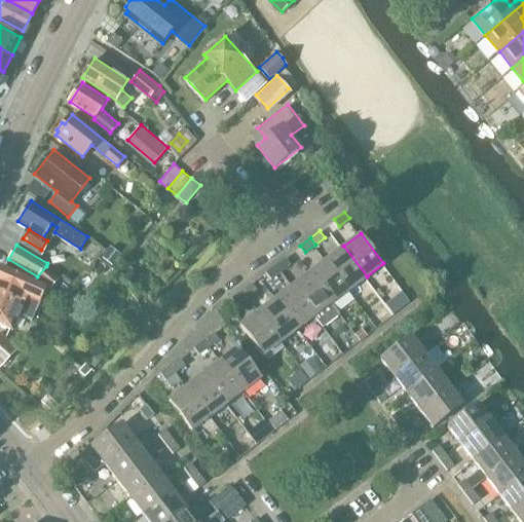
[(343,246),(327,259),(349,289),(367,276),(343,246)]
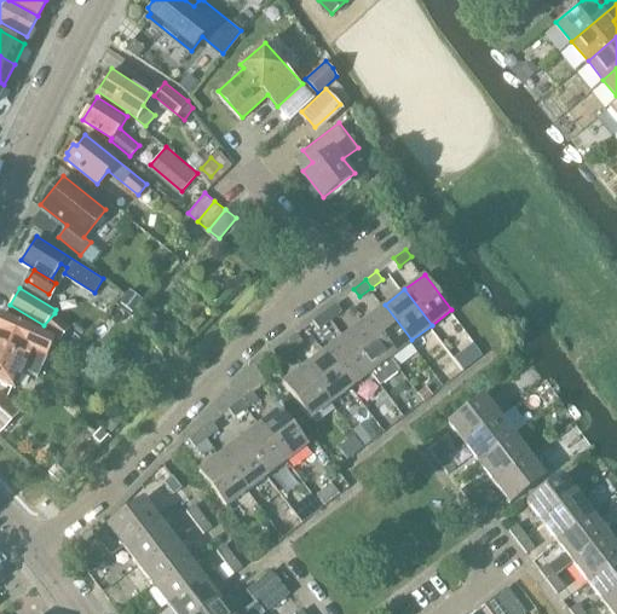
[(336,301),(326,310),(332,318),(344,310),(336,301)]
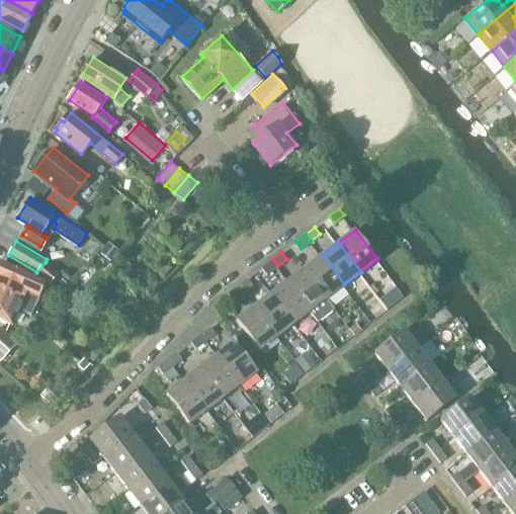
[(322,255),(305,267),(328,297),(344,284),(322,255)]
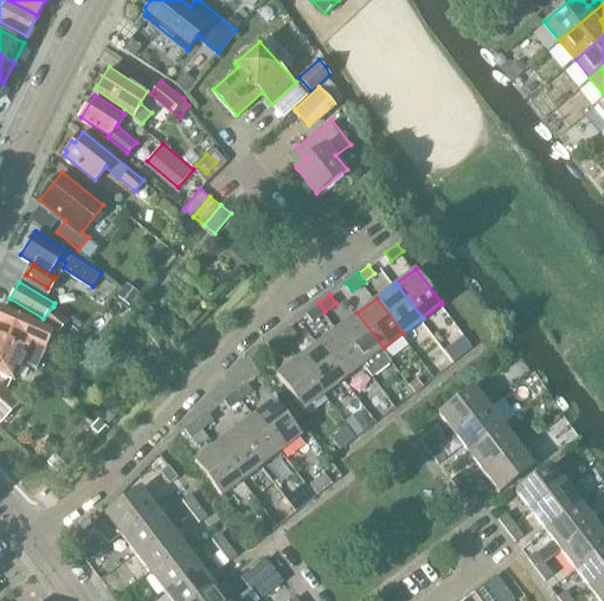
[(447,302),(426,316),(455,357),(447,343),(466,330),(447,302)]
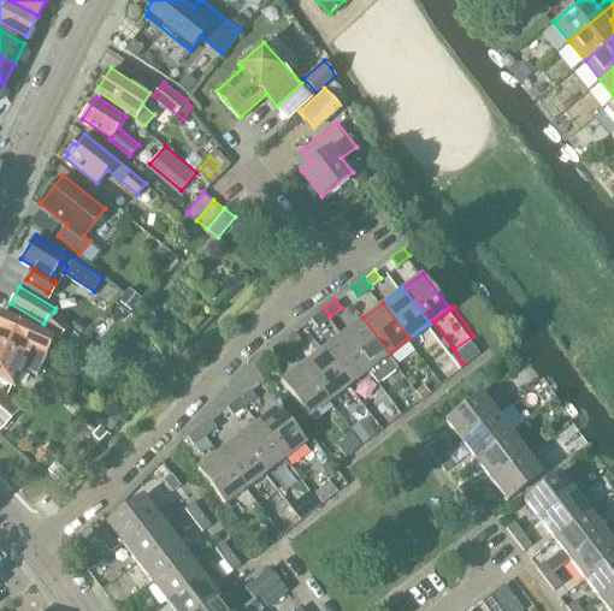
[(330,316),(324,308),(312,316),(318,325),(330,316)]
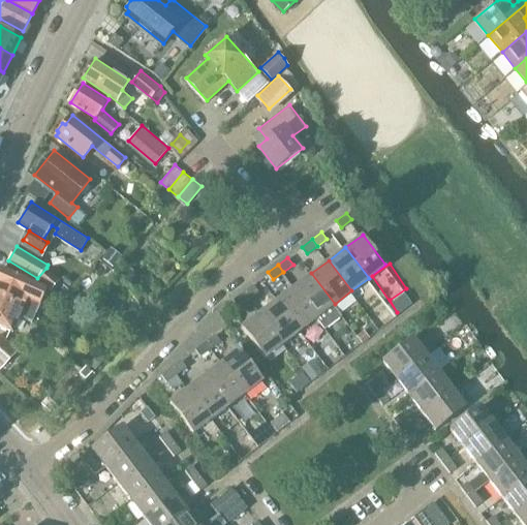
[(122,274),(130,282),(138,273),(130,266),(122,274)]
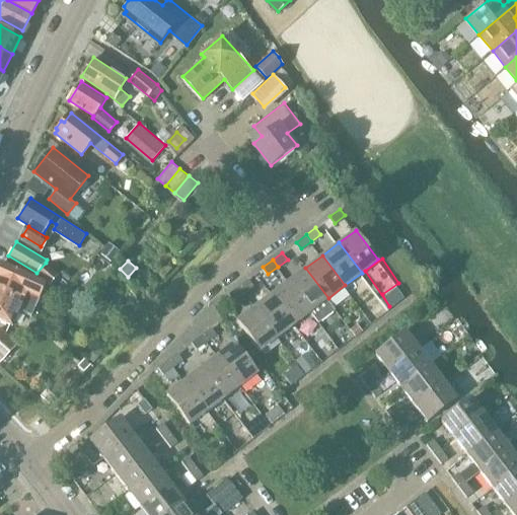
[(0,288),(28,301),(32,293),(28,291),(34,276),(3,262),(1,265),(0,265),(0,288)]
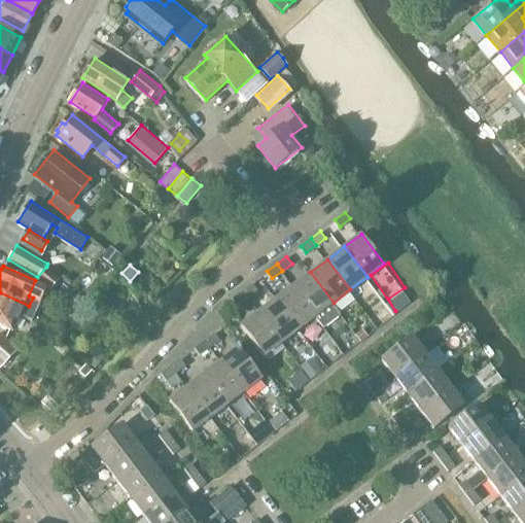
[(46,267),(37,277),(35,280),(51,287),(60,278),(46,267)]
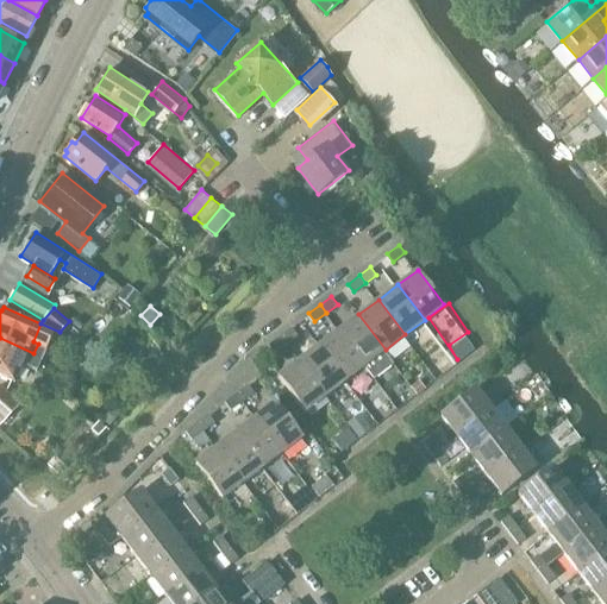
[(358,314),(339,329),(365,365),(386,350),(358,314)]
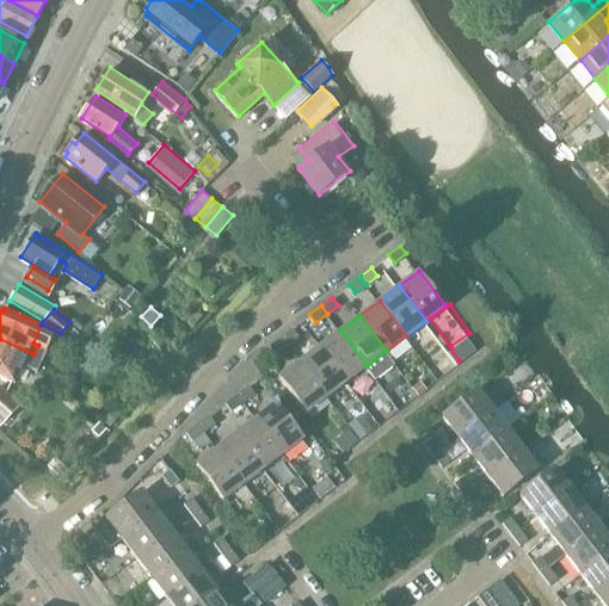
[(294,327),(282,335),(288,344),(300,335),(294,327)]
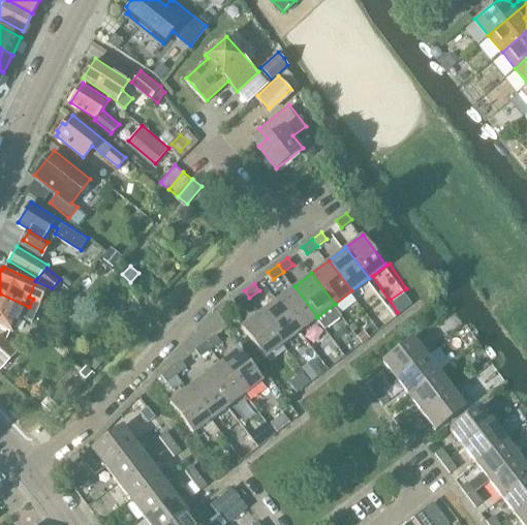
[(295,286),(277,300),(301,330),(317,317),(295,286)]
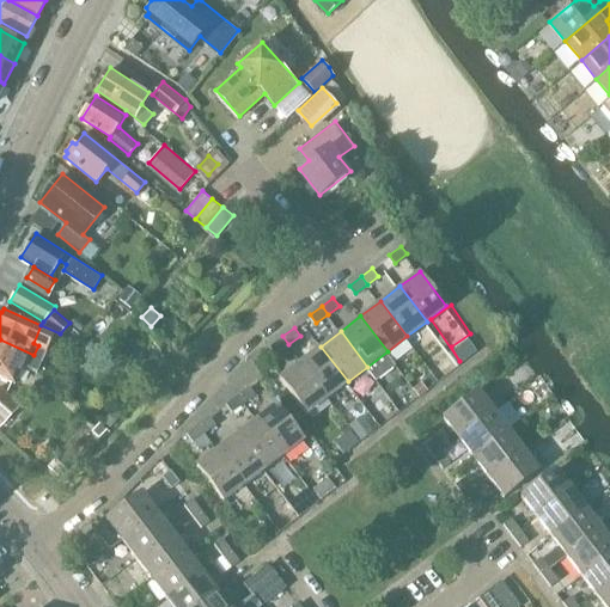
[(471,335),(453,348),(462,360),(480,347),(471,335)]
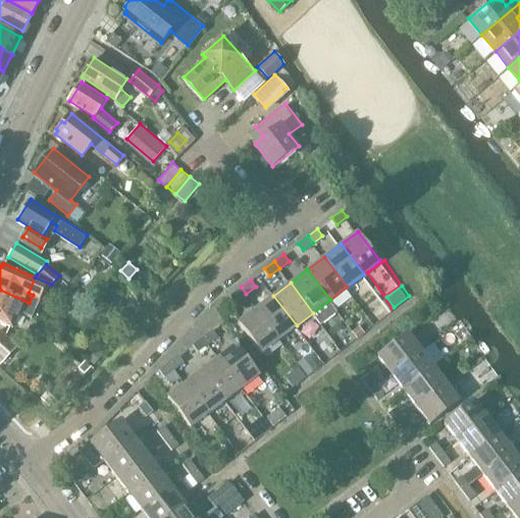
[(246,294),(241,287),(231,294),(237,301),(246,294)]
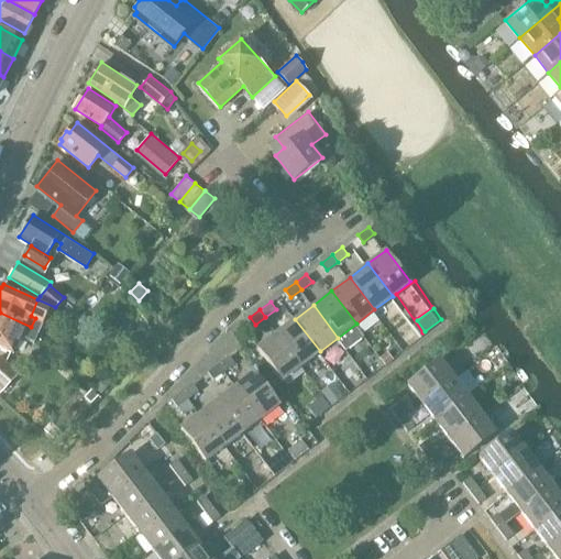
[(31,327),(0,313),(0,343),(14,351),(22,335),(28,337),(31,327)]
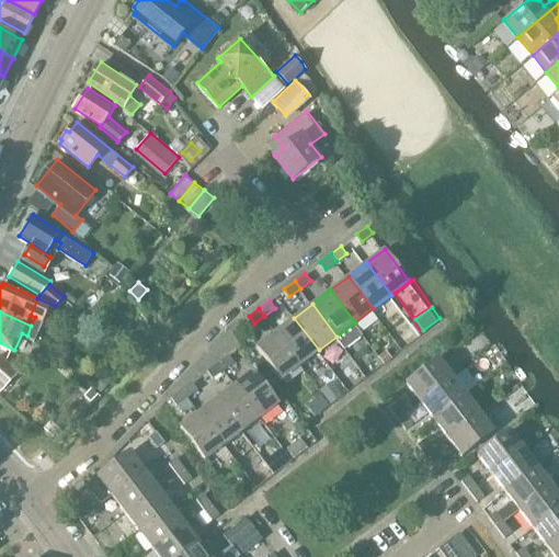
[(294,318),(275,331),(300,364),(319,350),(294,318)]
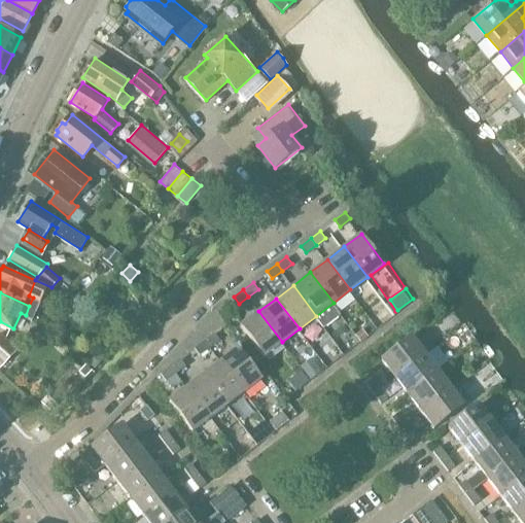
[(282,342),(258,311),(242,324),(265,354),(282,342)]
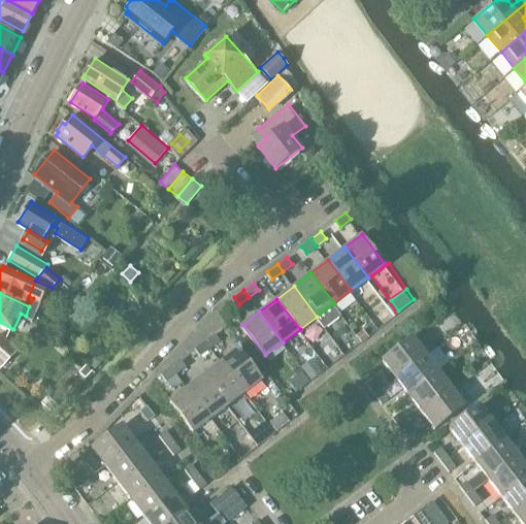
[(0,360),(4,364),(13,354),(6,347),(10,342),(0,332),(0,360)]
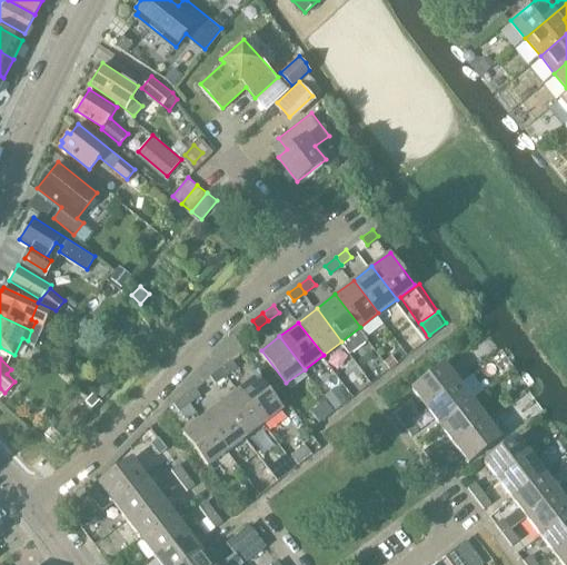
[(232,358),(221,366),(227,374),(238,365),(232,358)]
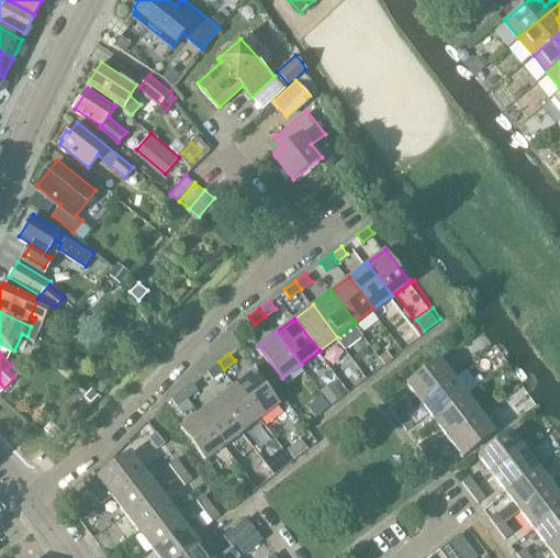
[(407,382),(422,400),(455,376),(440,357),(407,382)]
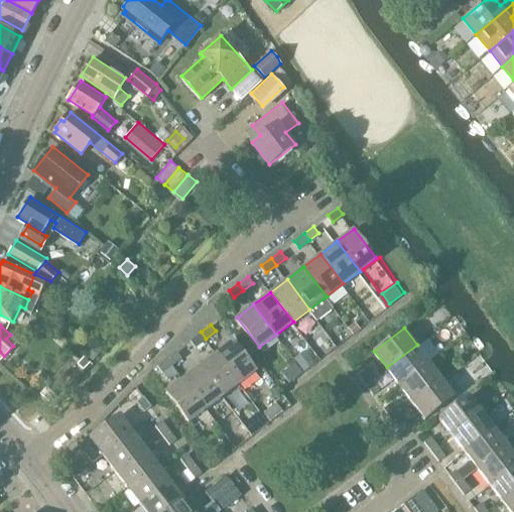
[(206,339),(201,332),(191,339),(197,346),(206,339)]
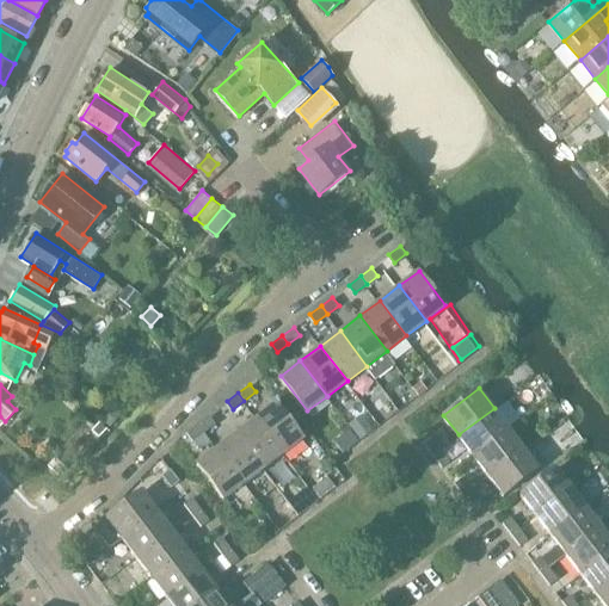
[(277,402),(257,418),(284,452),(303,438),(277,402)]
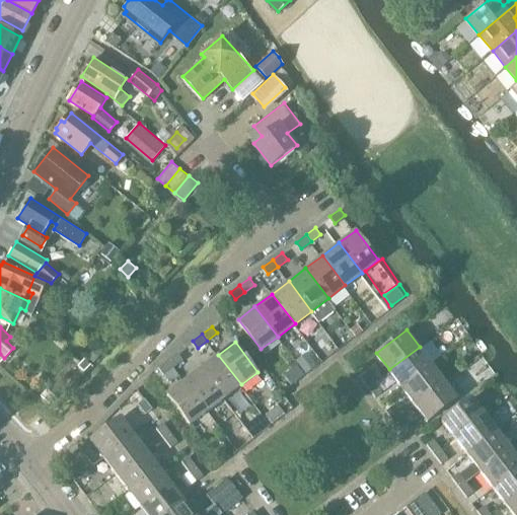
[(389,369),(402,386),(432,363),(420,347),(389,369)]
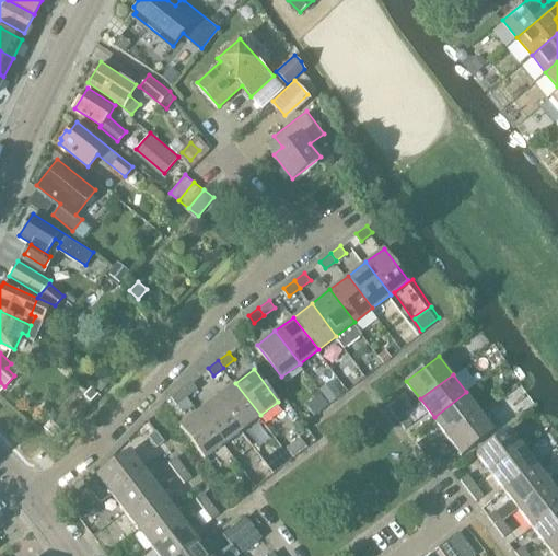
[(193,380),(182,387),(188,395),(198,387),(193,380)]
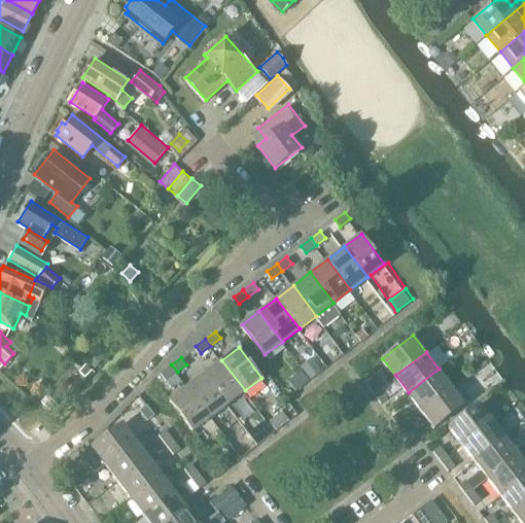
[(221,360),(204,373),(228,404),(245,390),(221,360)]
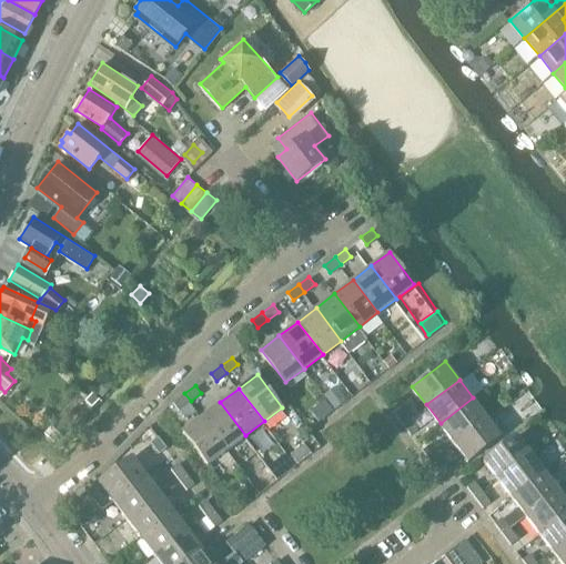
[(191,401),(184,393),(174,401),(180,409),(191,401)]
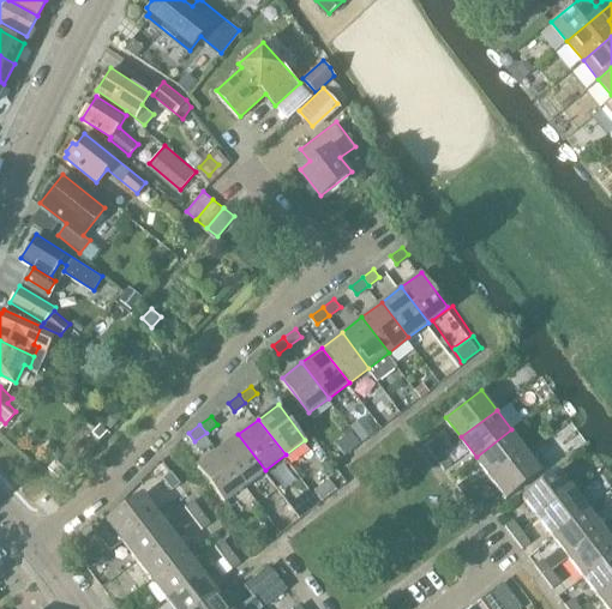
[(477,457),(491,477),(527,450),(511,429),(477,457)]
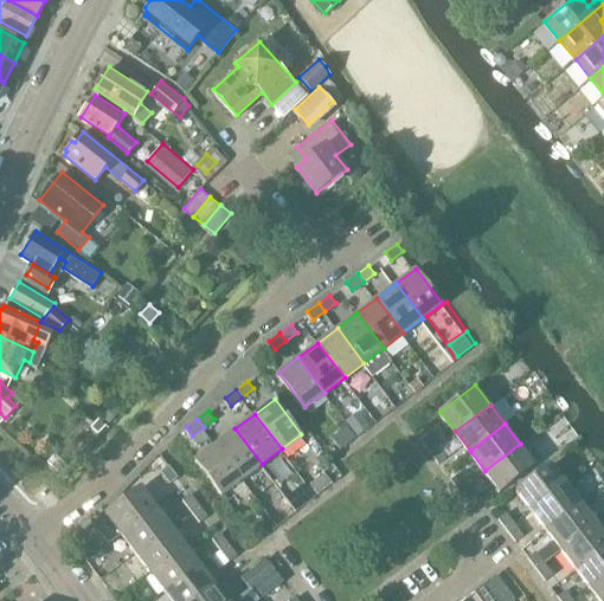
[(235,428),(216,444),(243,479),(262,464),(235,428)]
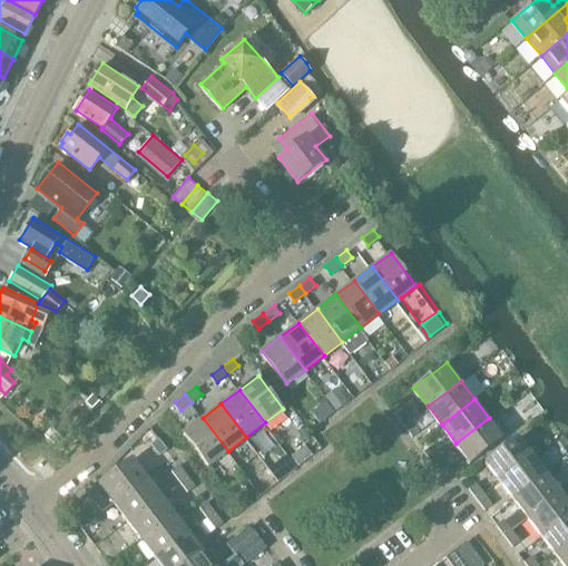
[(397,413),(404,423),(412,418),(404,408),(397,413)]
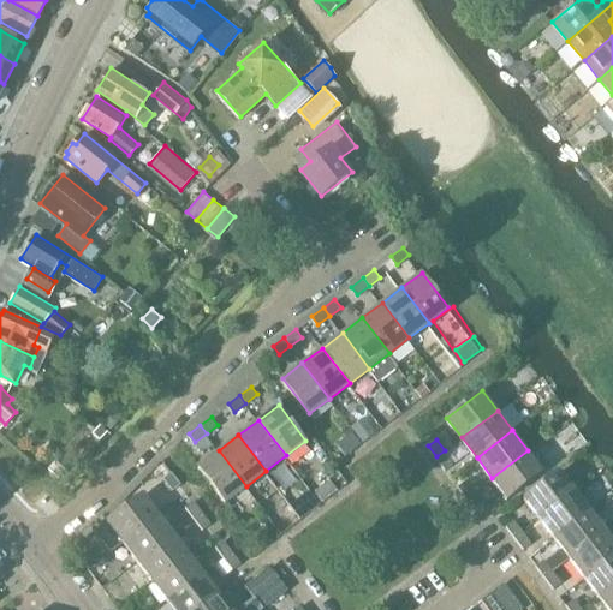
[(247,486),(219,450),(198,465),(226,501),(247,486)]
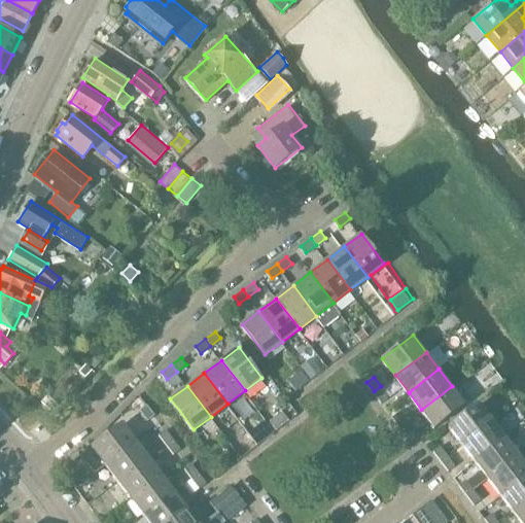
[(381,386),(374,391),(382,402),(389,396),(381,386)]
